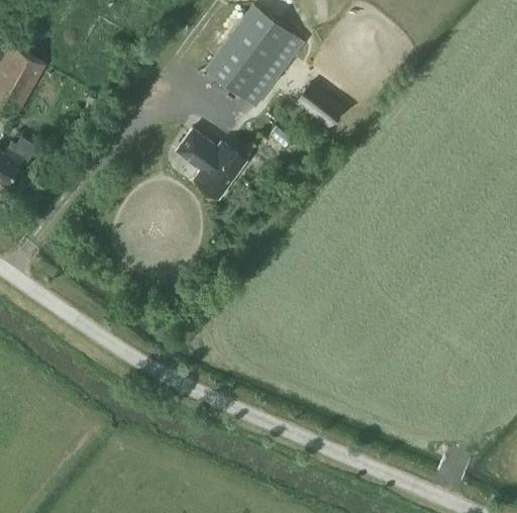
[(294,35),(254,6),(205,71),(244,101),(294,35)]
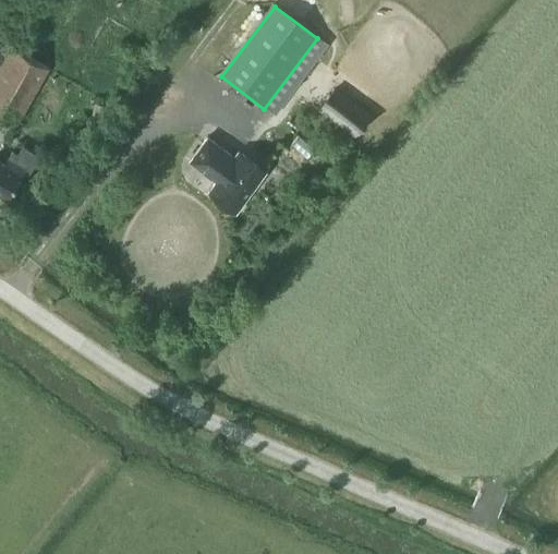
[(0,41),(0,121),(15,130),(49,71),(0,41)]
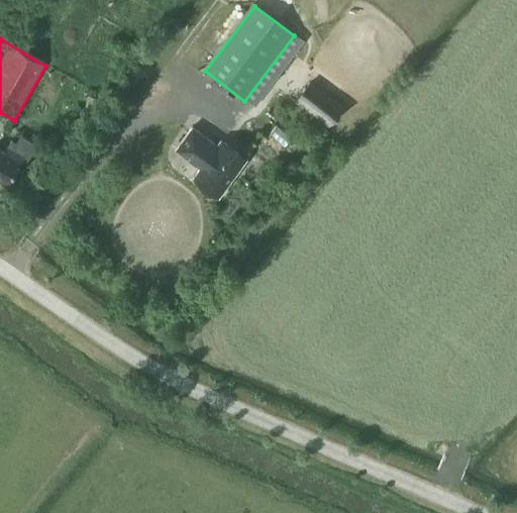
[(344,109),(310,84),(295,103),(329,129),(344,109)]
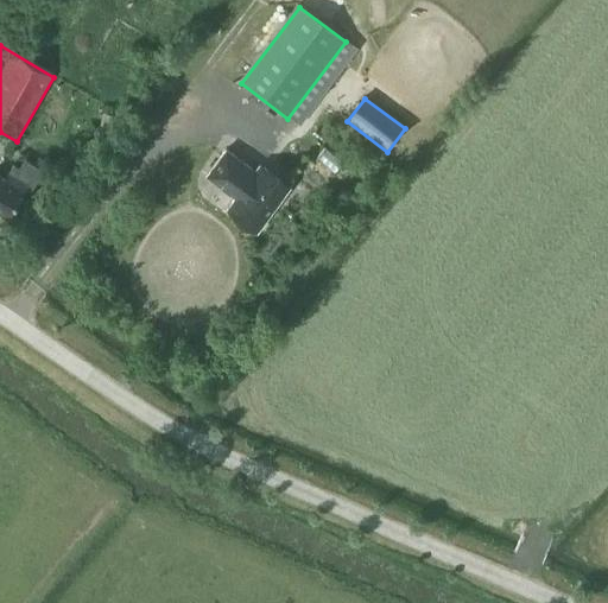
[(236,200),(228,211),(259,233),(291,188),(260,166),(255,172),(226,152),(207,178),(236,200)]
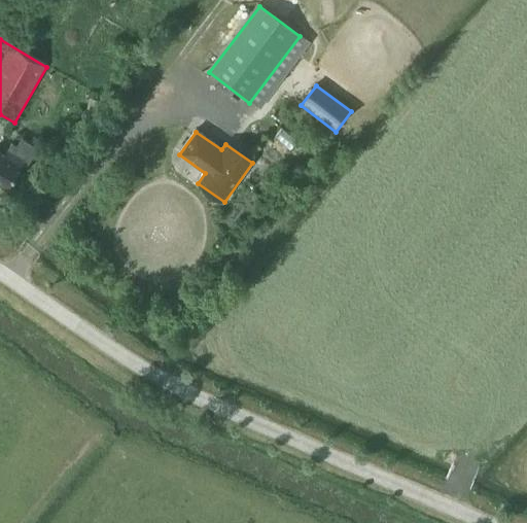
[(16,148),(12,145),(8,151),(7,151),(4,157),(0,153),(0,186),(7,190),(25,163),(28,165),(38,150),(22,140),(16,148)]
